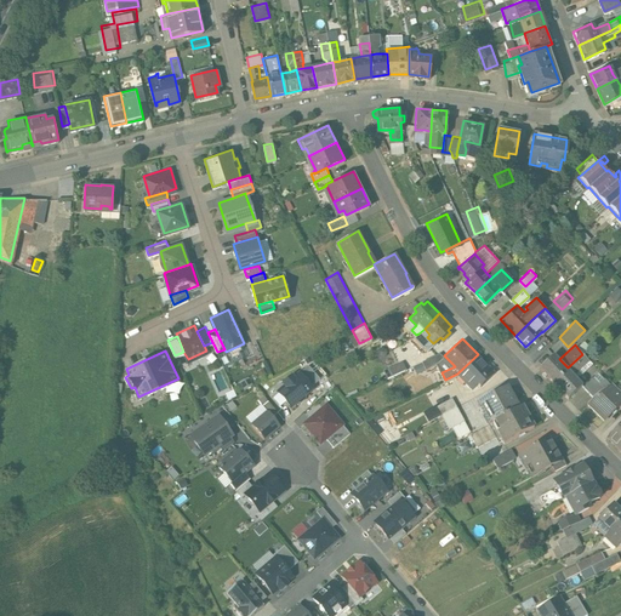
[(437,353),(422,360),(426,369),(440,361),(437,353)]
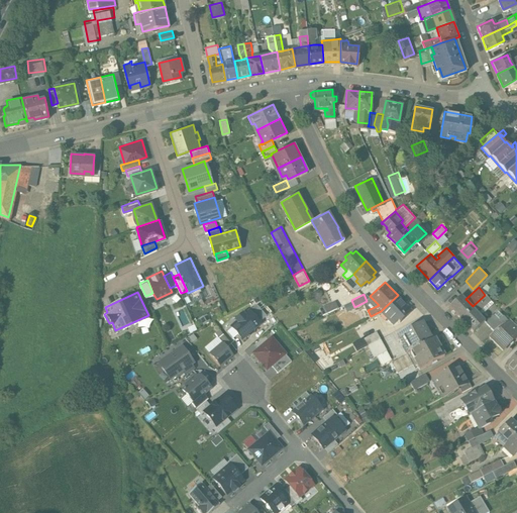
[(459,294),(448,304),(460,317),(473,306),(466,299),(459,294)]
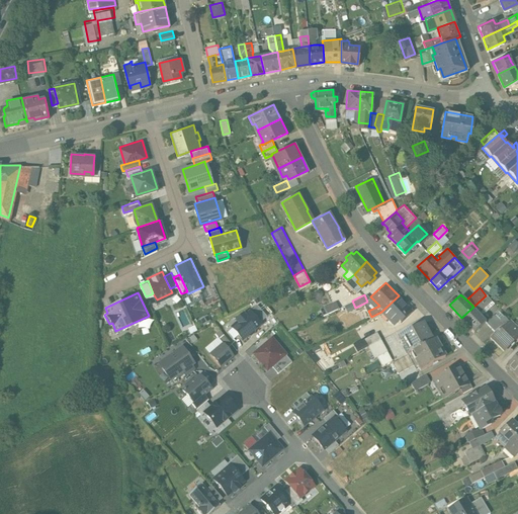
[(412,310),(399,295),(382,311),(394,323),(399,318),(401,320),(412,310)]
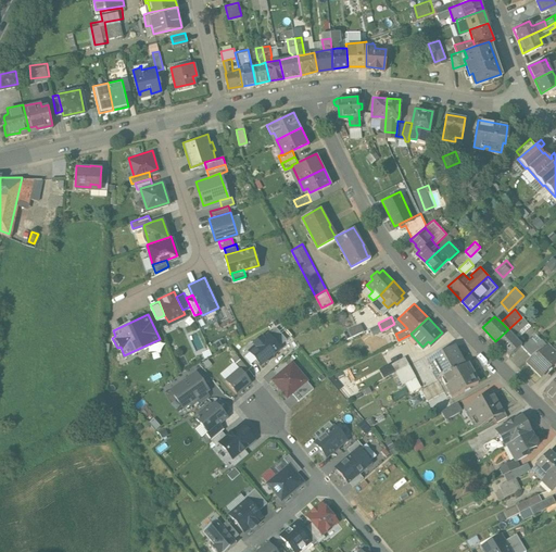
[(361,323),(350,328),(352,334),(364,328),(361,323)]
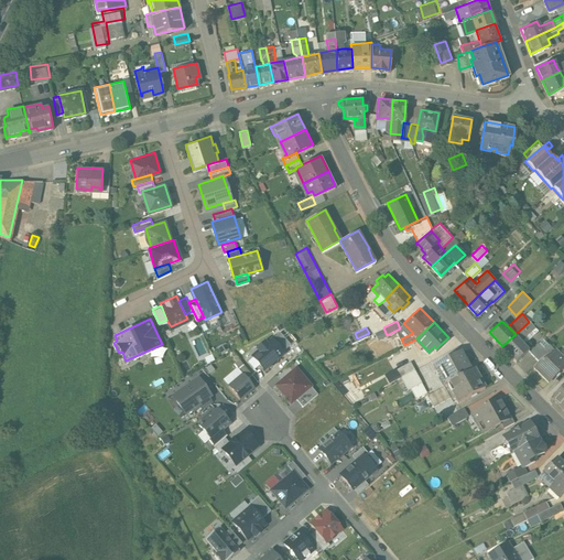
[(271,337),(282,350),(291,343),(280,330),(271,337)]
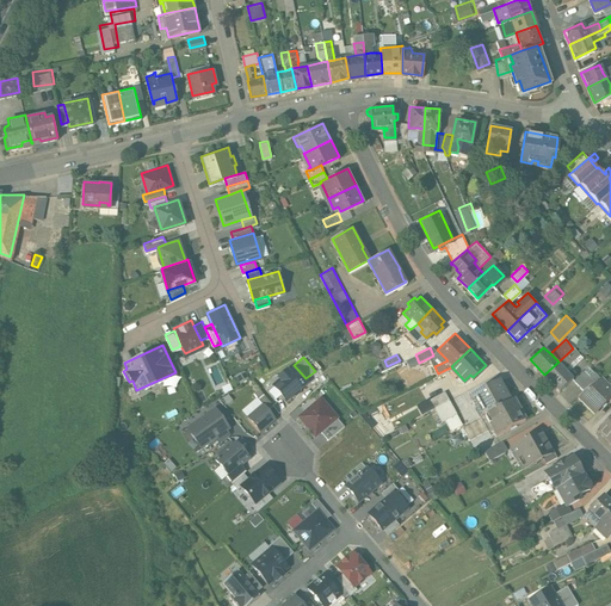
[(559,362),(544,375),(559,389),(572,377),(559,362)]
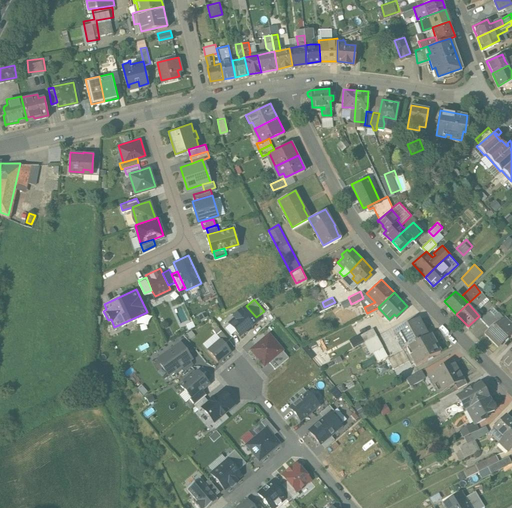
[(491,305),(479,316),(489,327),(499,319),(502,317),(491,305)]
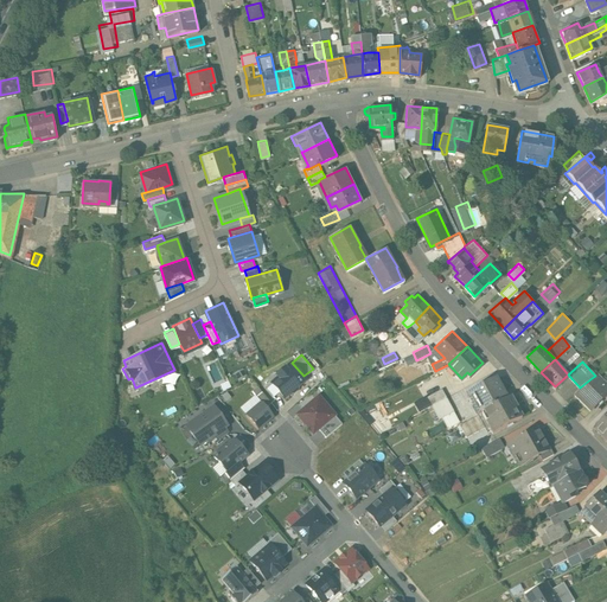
[(279,375),(272,380),(285,395),(305,377),(304,376),(292,363),(287,367),(285,366),(278,372),(279,375)]
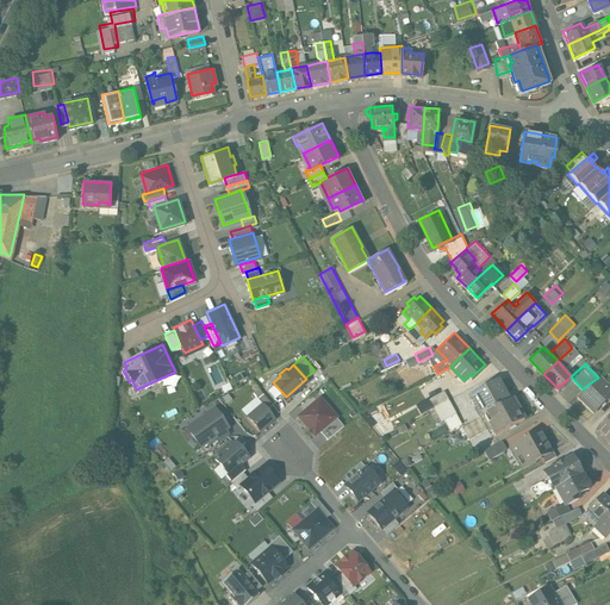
[(498,379),(470,394),(474,405),(478,404),(483,413),(484,412),(510,398),(498,379)]
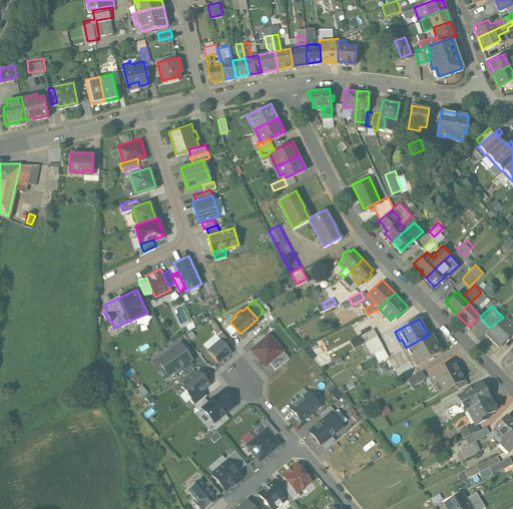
[(490,328),(485,333),(497,345),(511,331),(512,333),(512,332),(512,324),(509,320),(504,325),(500,320),(490,328)]
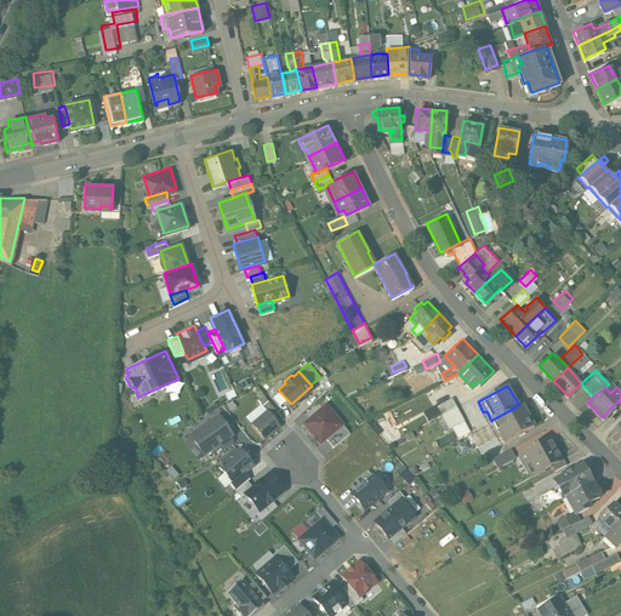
[(267,409),(272,415),(278,410),(263,393),(258,398),(267,409)]
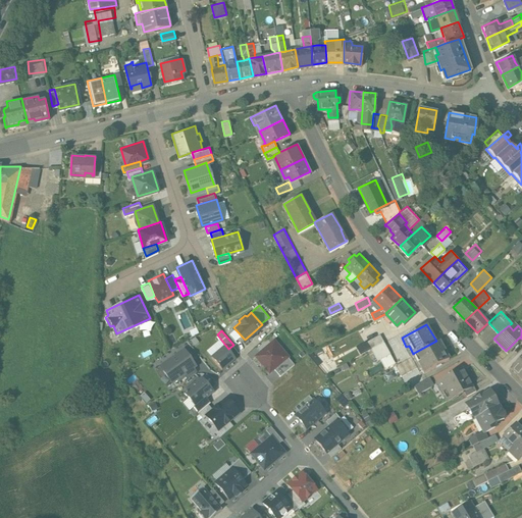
[(380,332),(367,340),(371,347),(384,340),(380,332)]
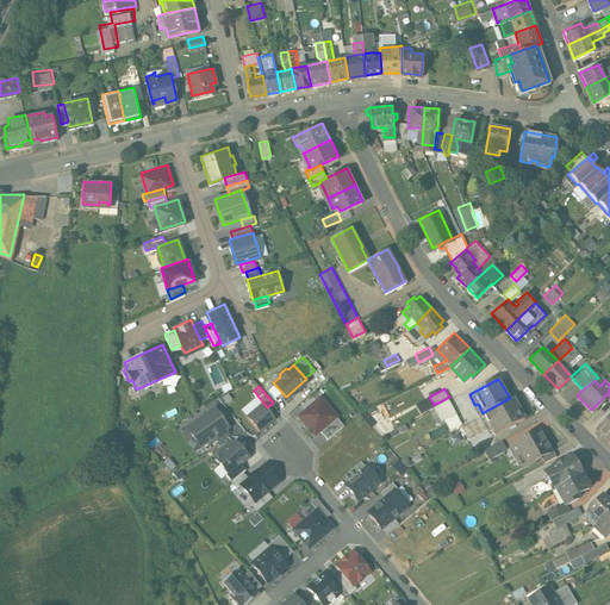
[(456,411),(449,397),(434,405),(441,419),(456,411)]
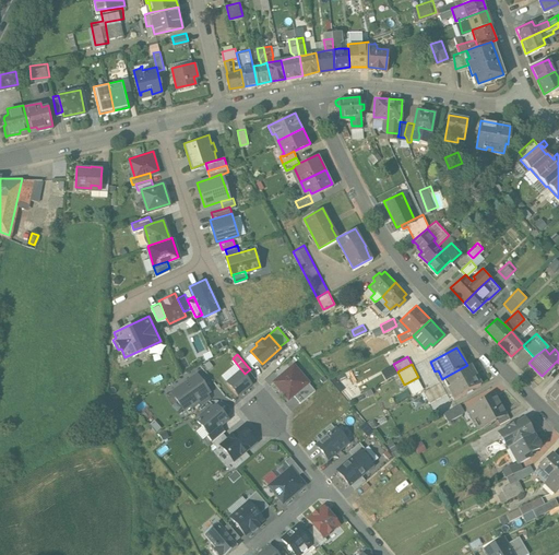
[(467,365),(443,378),(454,397),(480,382),(471,364),(467,365)]
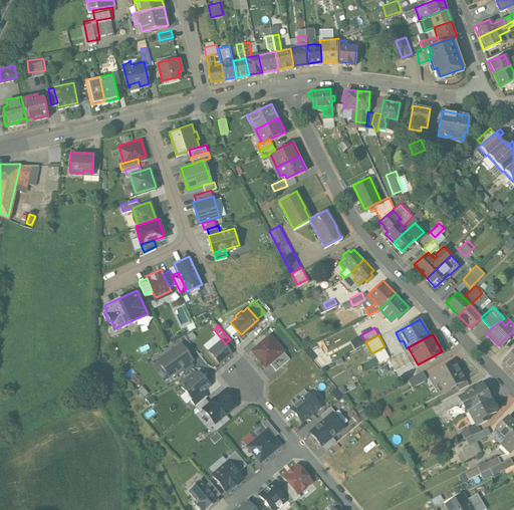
[(273,341),(267,335),(251,348),(265,364),(269,360),(283,349),(275,339),(273,341)]
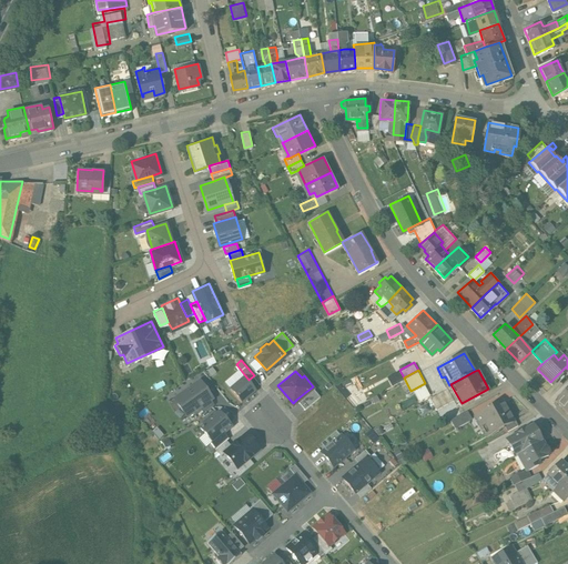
[(244,374),(230,386),(242,400),(256,388),(249,380),(244,374)]
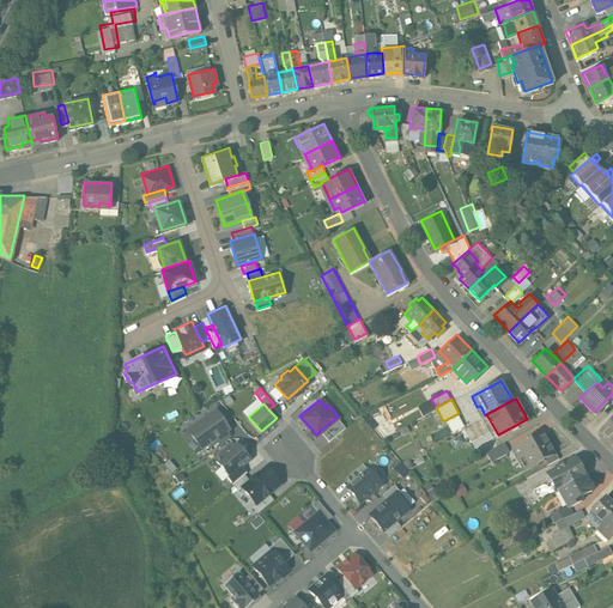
[(199,419),(199,420),(190,426),(204,445),(229,427),(216,408),(208,413),(207,412),(199,419)]
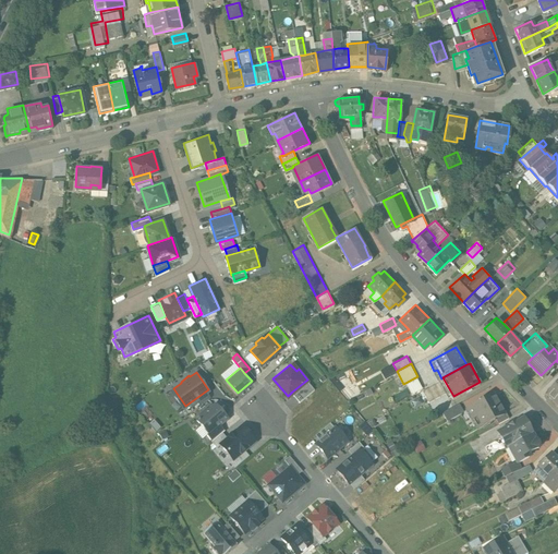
[(557,378),(545,392),(555,400),(557,397),(557,378)]
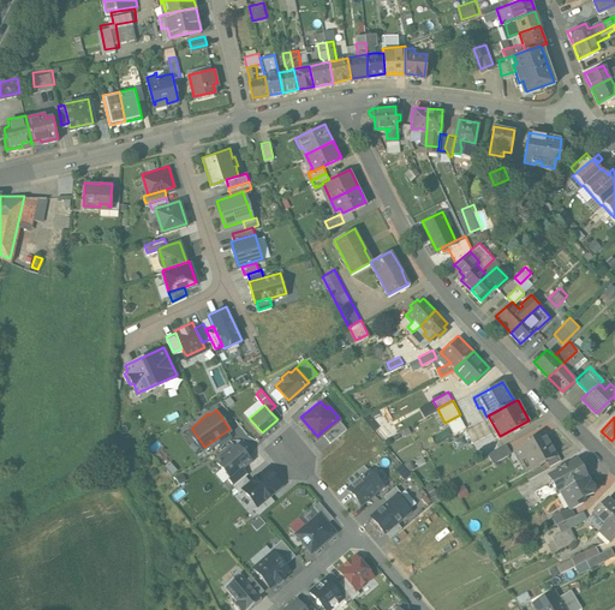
[(339,418),(322,431),(330,441),(346,426),(339,418)]
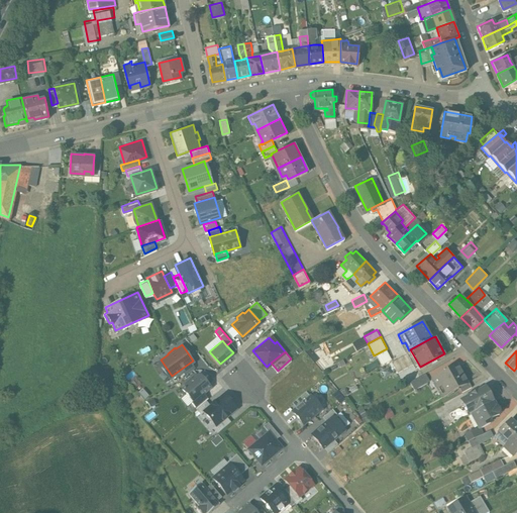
[(407,351),(392,360),(397,370),(413,362),(407,351)]
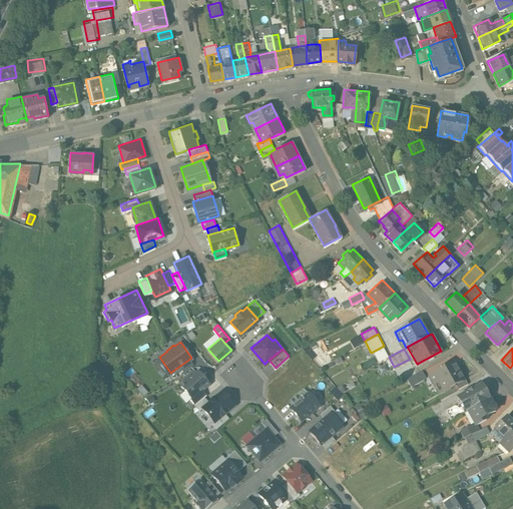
[(454,361),(430,374),(440,392),(455,383),(464,378),(463,377),(461,372),(462,371),(459,366),(457,367),(454,361)]
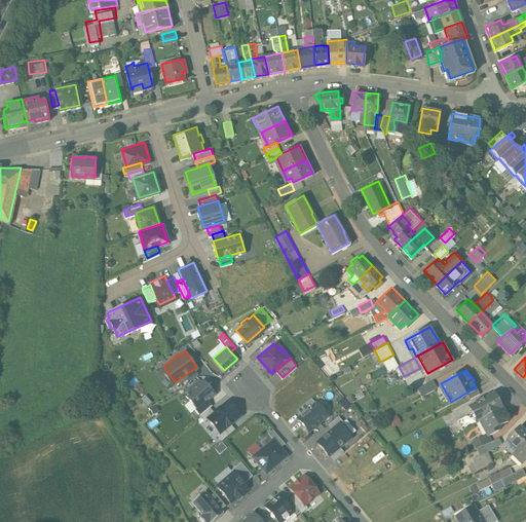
[(434,377),(417,386),(421,395),(438,385),(434,377)]
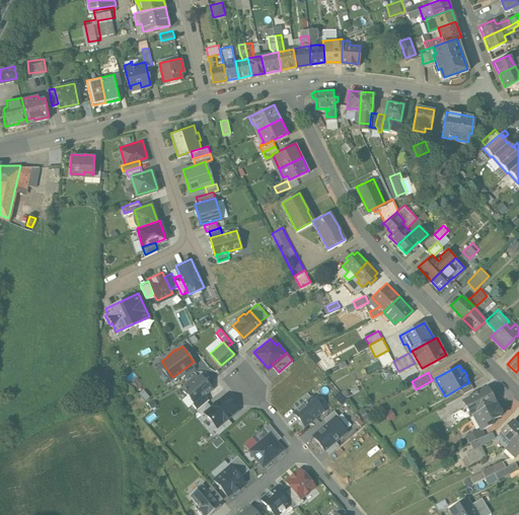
[(200,374),(194,379),(193,378),(186,384),(187,385),(183,388),(194,400),(195,401),(204,393),(211,387),(200,374)]
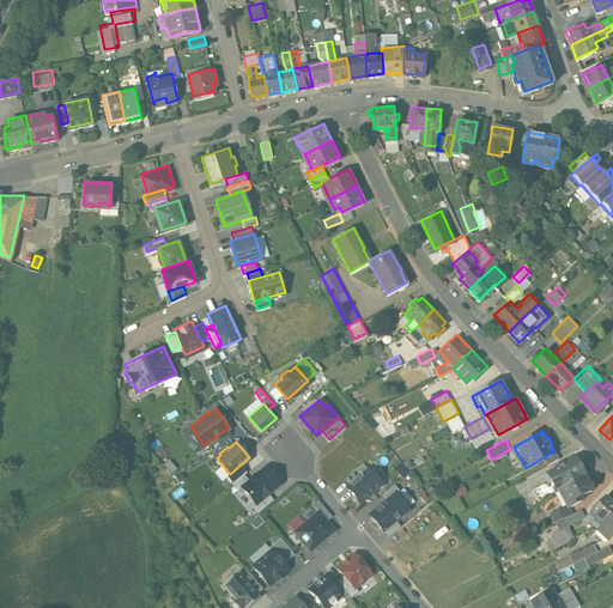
[(554,451),(544,457),(547,463),(560,456),(556,449),(553,450),(554,451)]
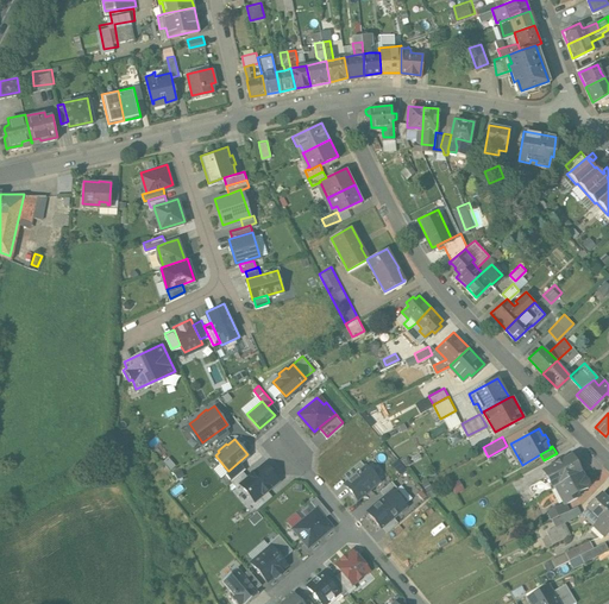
[(571,454),(545,469),(548,474),(554,485),(581,471),(571,454)]
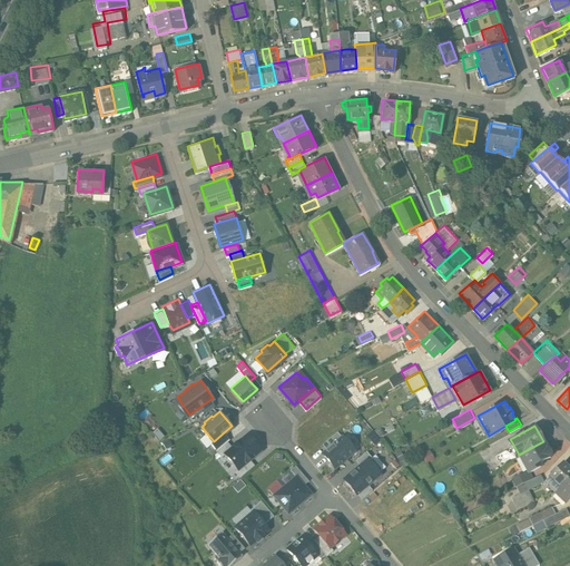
[(322,442),(326,448),(342,435),(337,429),(322,442)]
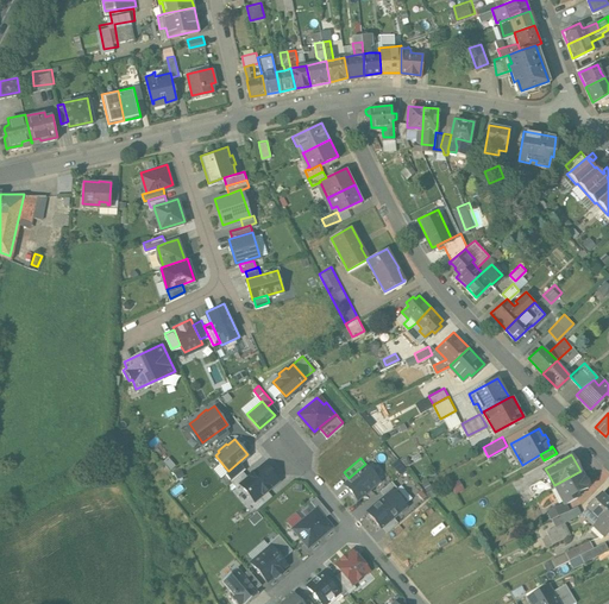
[(239,461),(228,471),(227,470),(226,472),(232,479),(232,478),(243,470),(244,467),(239,461)]
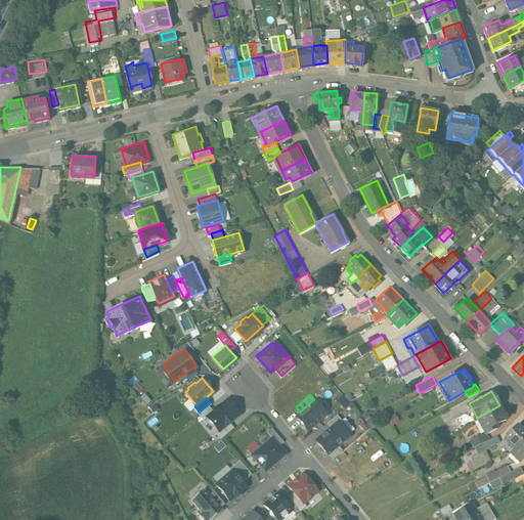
[(239,412),(227,397),(213,409),(207,415),(219,429),(229,421),(239,412)]
